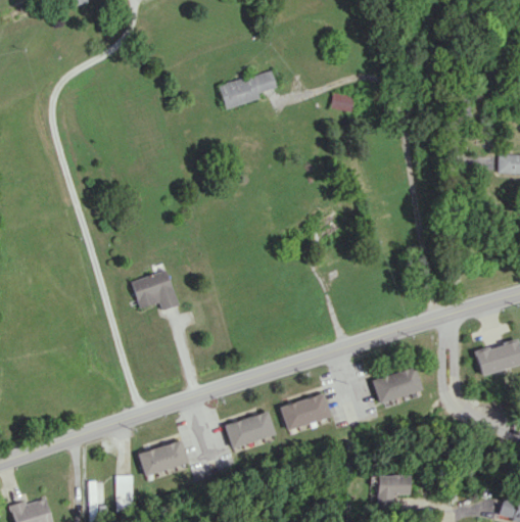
[(261,99),(258,93),(277,88),(272,70),(219,86),(225,108),(261,99)]
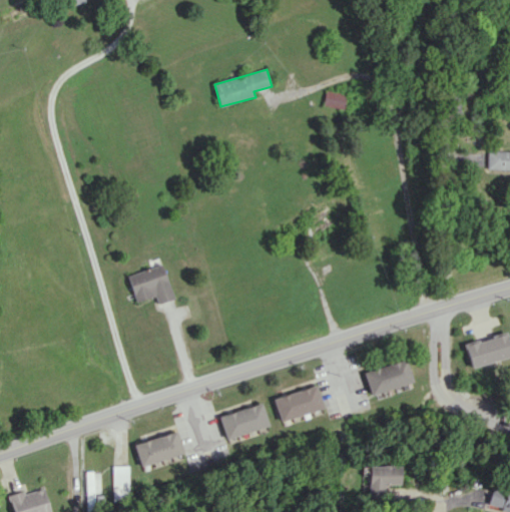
[(345,110),(348,95),(327,90),(324,105),(345,110)]
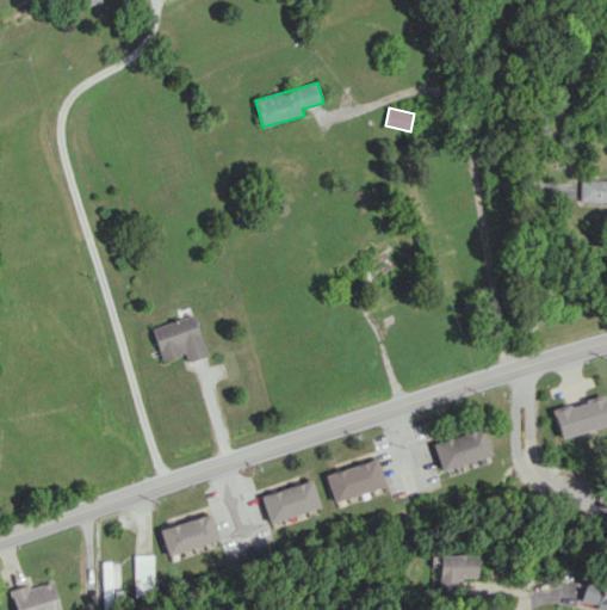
[(606,180),(582,179),(581,201),(606,202),(606,180)]
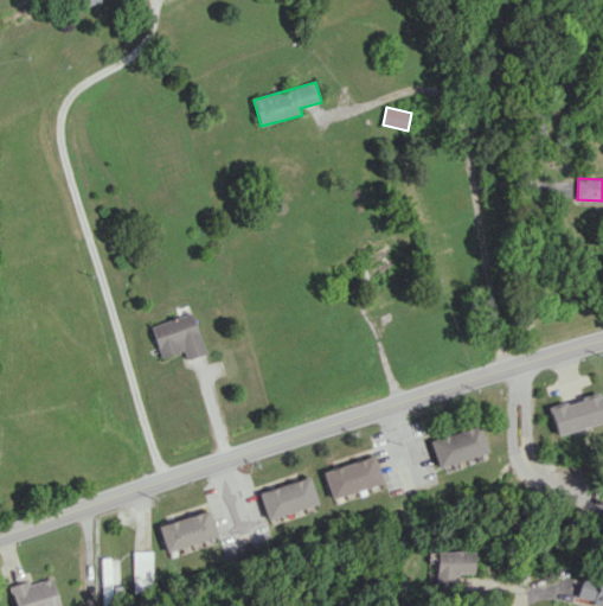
[(185,351),(187,361),(207,355),(194,313),(152,326),(161,358),(185,351)]
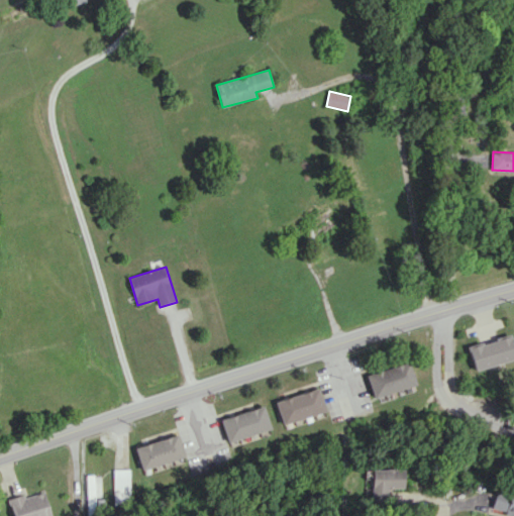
[(513,336),(470,347),(476,371),(513,360),(513,336)]
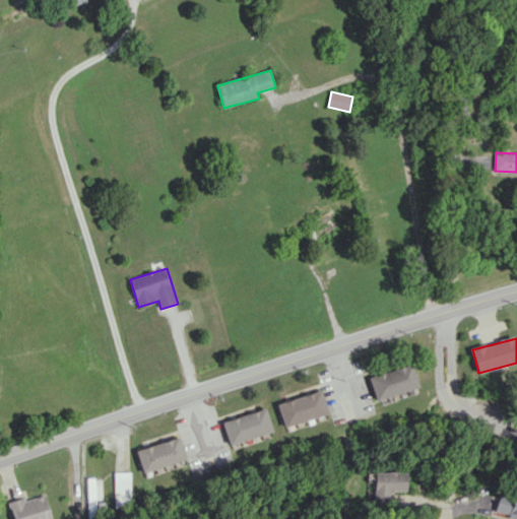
[(412,365),(370,378),(377,400),(419,387),(412,365)]
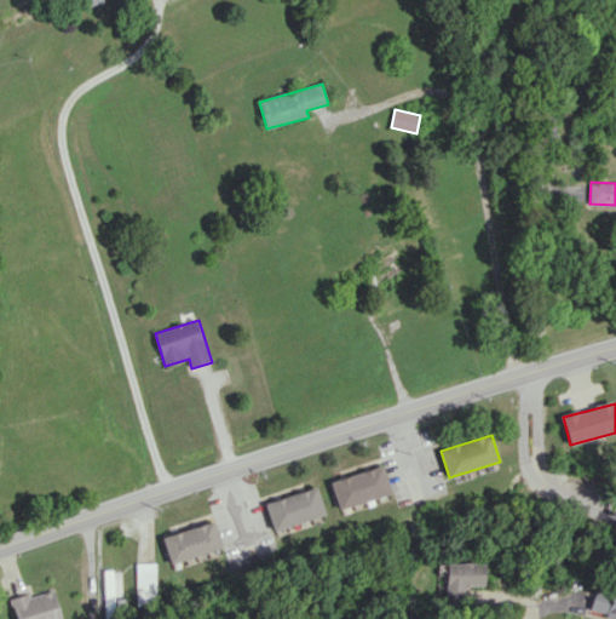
[(383,466),(333,482),(341,510),(392,493),(383,466)]
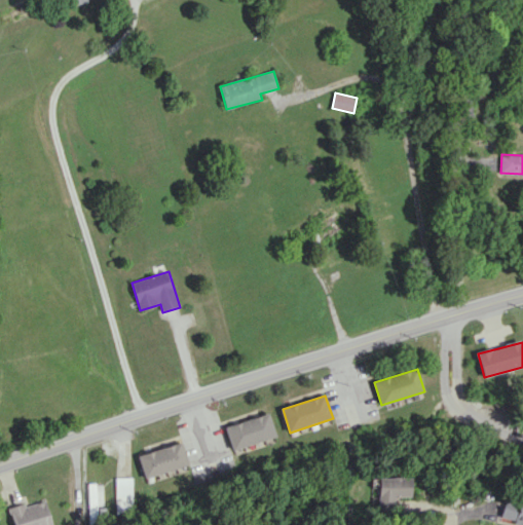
[(270,413),(226,427),(233,451),(277,437),(270,413)]
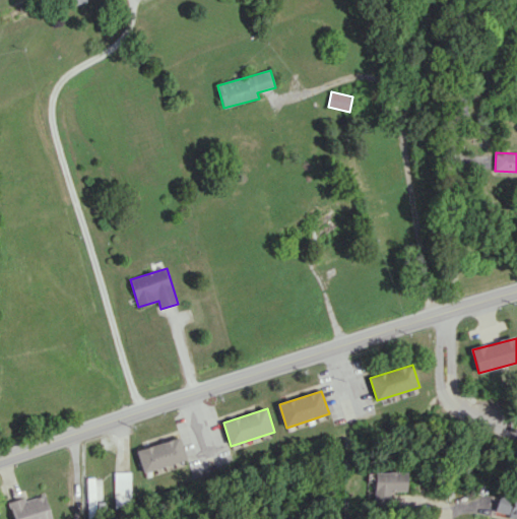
[(137,451),(144,473),(187,460),(180,438),(137,451)]
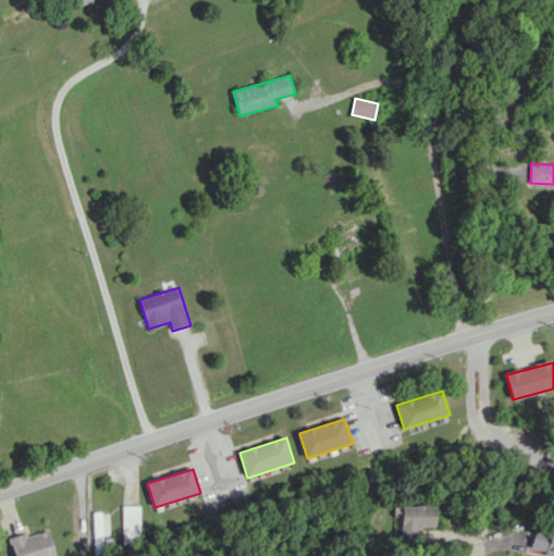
[(124,507),(125,539),(142,539),(140,506),(124,507)]
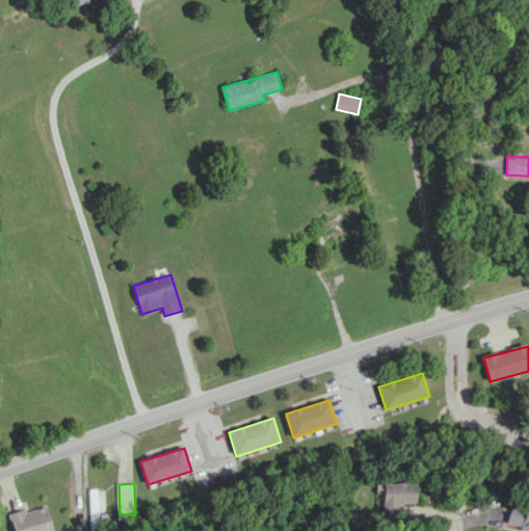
[(416,483),(382,484),(384,521),(400,520),(400,504),(416,503),(416,483)]
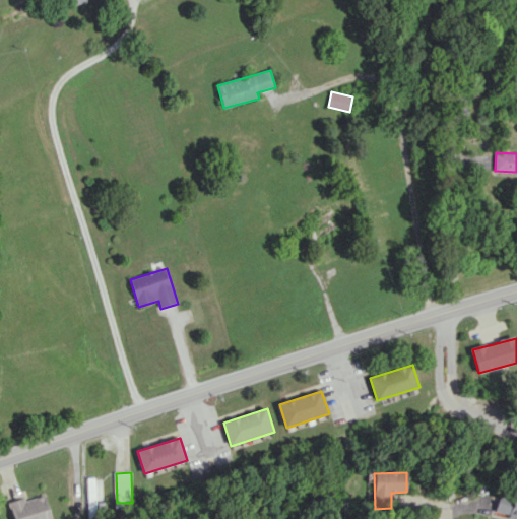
[(87,479),(88,518),(97,517),(97,501),(103,500),(103,478),(87,479)]
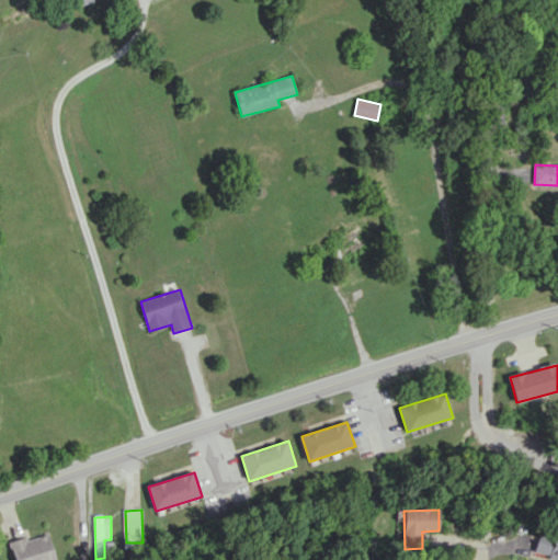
[(557,536),(538,533),(534,556),(551,559),(557,559),(557,536)]
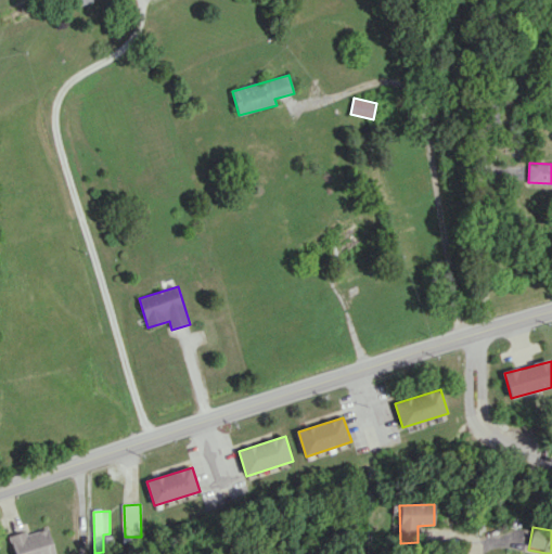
[(55,553),(48,528),(11,538),(15,553),(55,553)]
